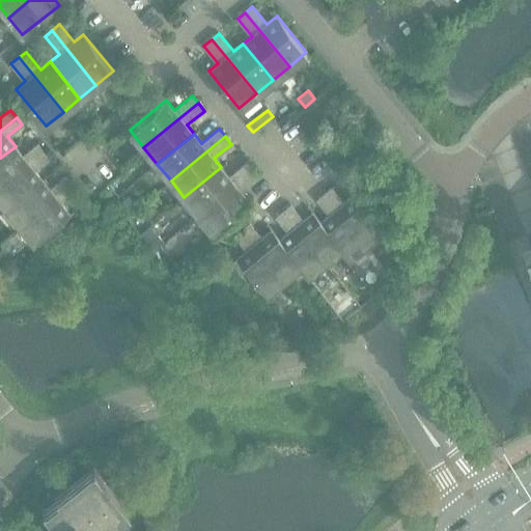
[(0,186),(44,150),(37,143),(23,155),(16,146),(0,158),(0,186)]
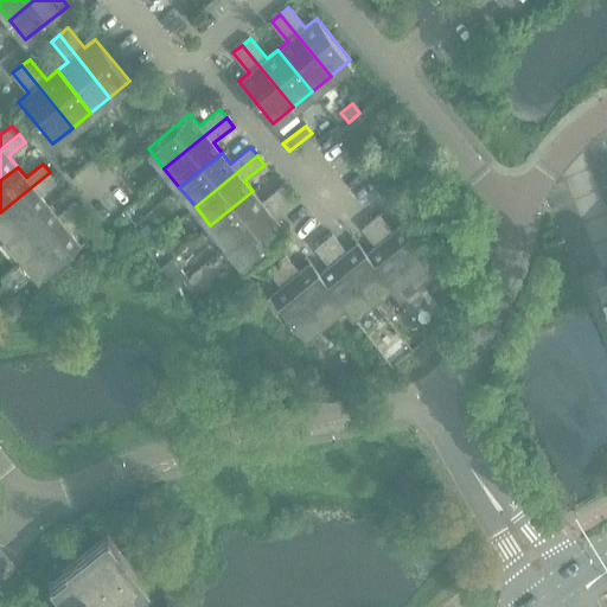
[(40,195),(57,181),(50,172),(0,212),(0,231),(6,240),(49,205),(40,195)]
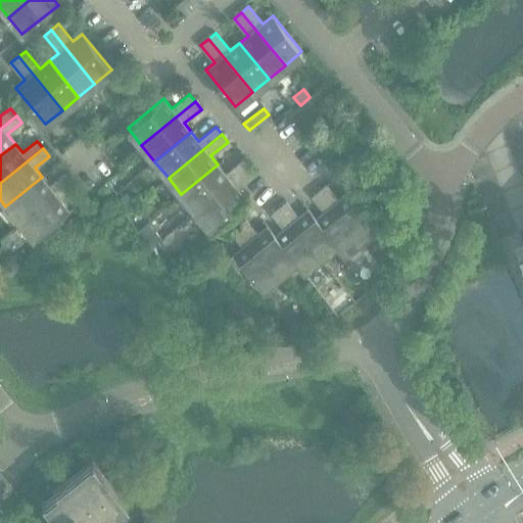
[(194,210),(248,167),(242,159),(225,174),(218,164),(181,194),(194,210)]
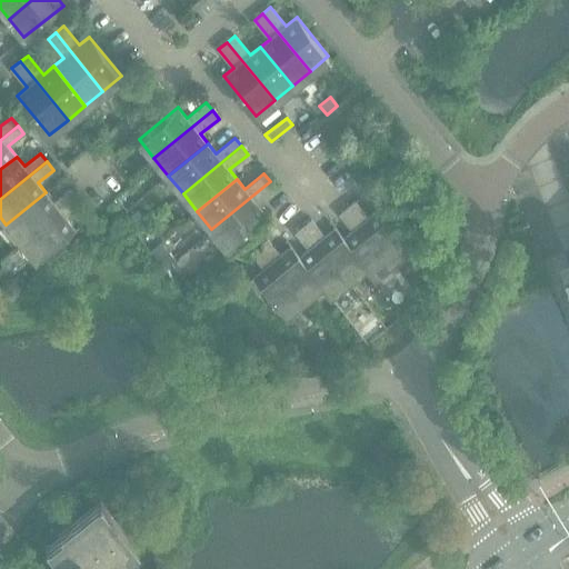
[(258,206),(277,190),(270,181),(211,229),(227,248),(267,216),(258,206)]
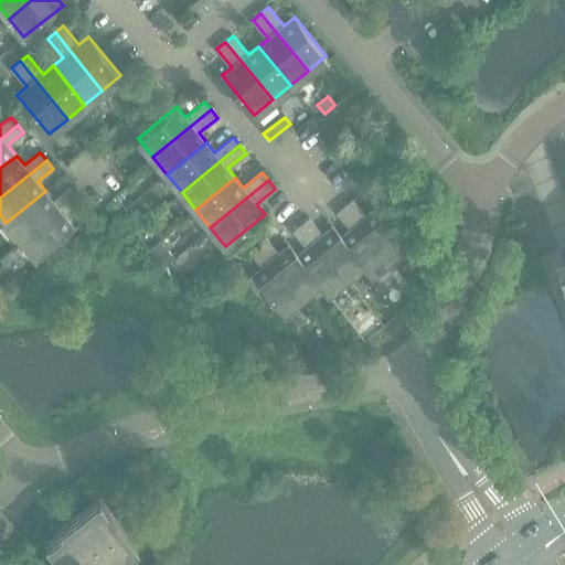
[(20,241),(75,195),(68,188),(53,201),(45,191),(6,223),(20,241)]
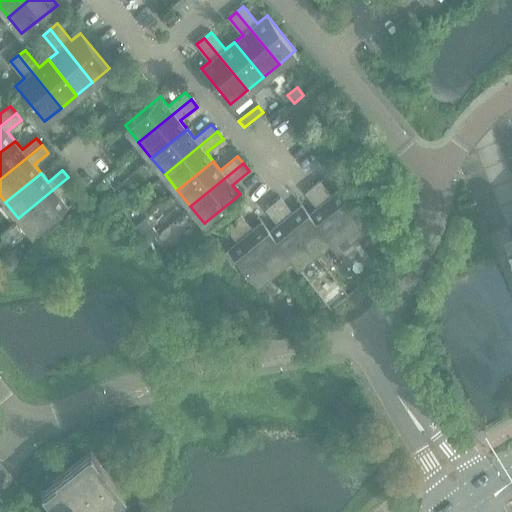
[(60,196),(74,185),(68,177),(18,218),(32,235),(67,206),(60,196)]
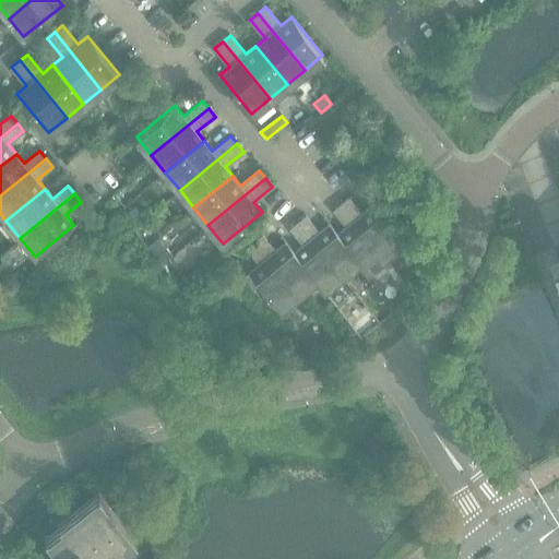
[(373,204),(364,213),(351,197),(342,203),(387,259),(405,244),(373,204)]
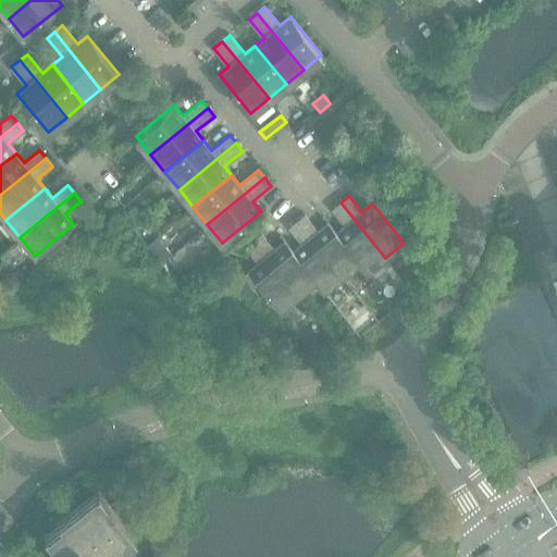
[(368,272),(385,258),(341,202),(333,209),(346,224),(337,232),(336,233),(359,261),(359,262),(368,272)]
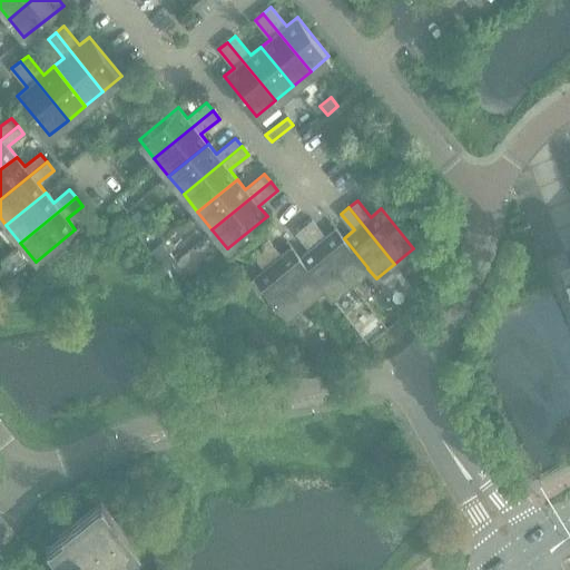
[(138,212),(131,216),(138,225),(145,219),(138,212)]
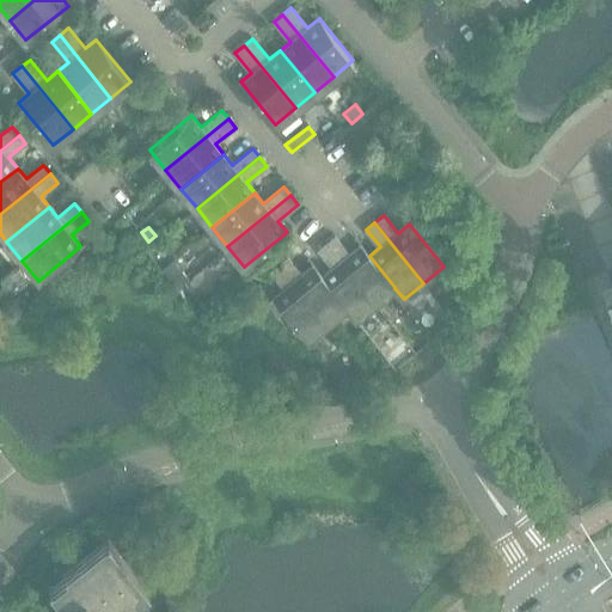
[(361,244),(350,254),(336,236),(326,244),(375,304),(395,288),(395,287),(369,256),(371,255),(361,244)]
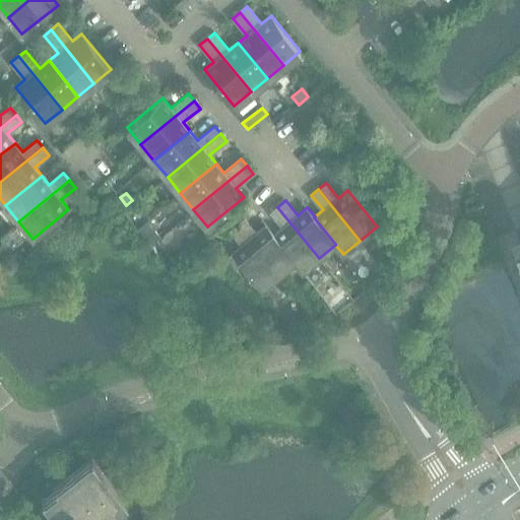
[(302,271),(319,258),(277,207),(271,212),(282,226),(274,234),(273,235),(296,261),(295,262),(302,271)]
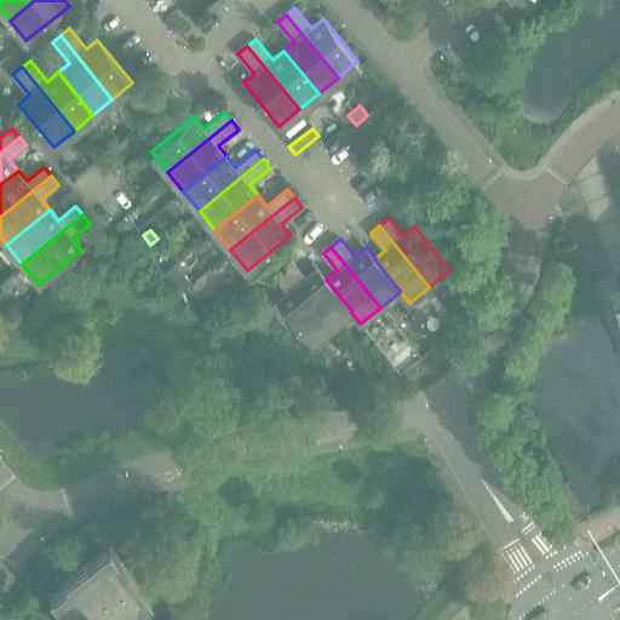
[(164,252),(160,256),(159,256),(159,262),(162,267),(168,268),(170,267),(173,264),(174,258),(170,253),(164,252)]
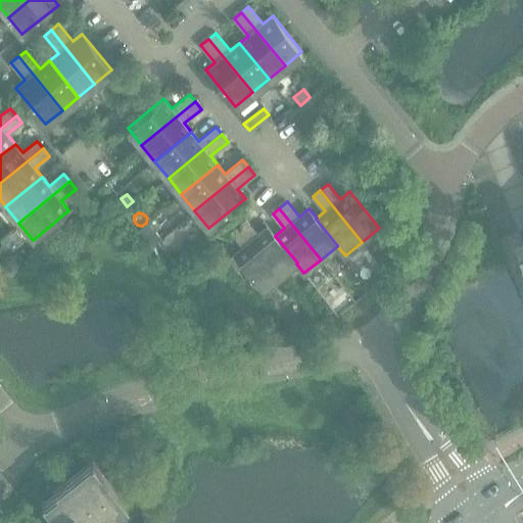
[(269,226),(258,234),(246,219),(239,225),(281,276),(296,264),(297,263),(275,236),(276,235),(269,226)]
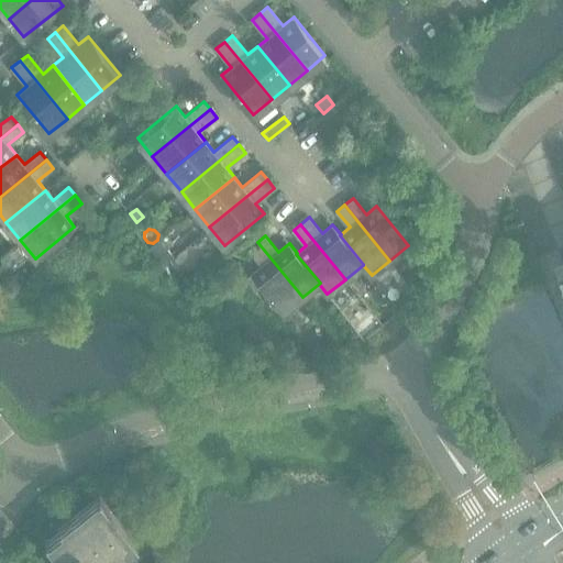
[(165,263),(168,260),(174,255),(159,239),(154,242),(151,245),(165,263)]
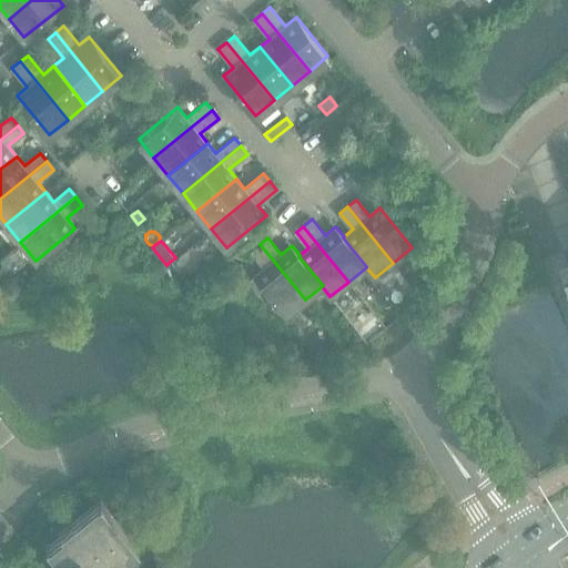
[(305,300),(260,244),(251,251),(264,267),(244,283),(262,304),(264,302),(257,295),(264,288),(286,315),(305,300)]
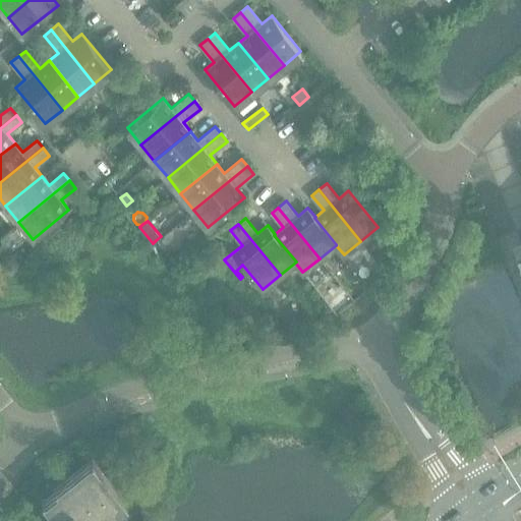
[(520,236),(518,238),(506,243),(520,278),(520,236)]
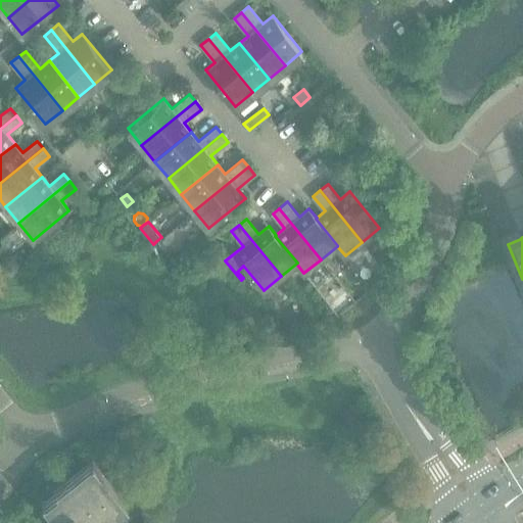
[(98,522),(124,503),(126,506),(128,504),(93,461),(91,462),(93,465),(46,503),(44,500),(42,502),(59,522),(98,522)]
